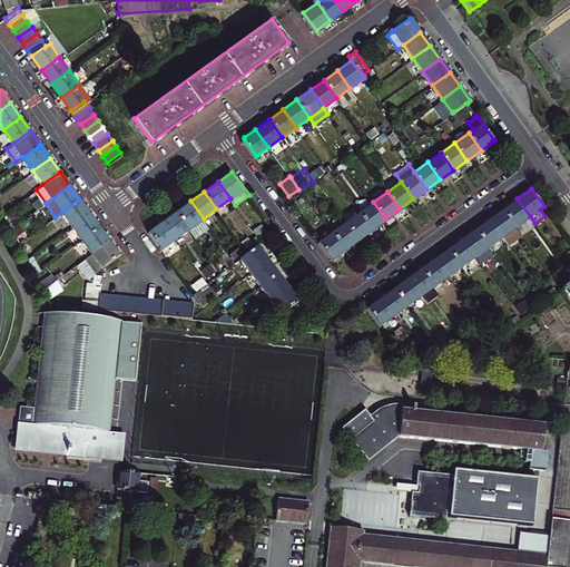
[(503,208),(516,226),(530,216),(517,198),(503,208)]
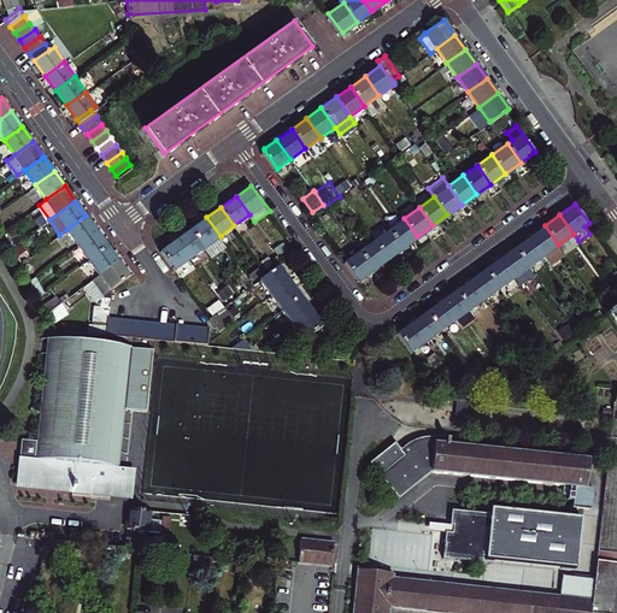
[(78,243),(97,230),(86,216),(68,229),(78,243)]
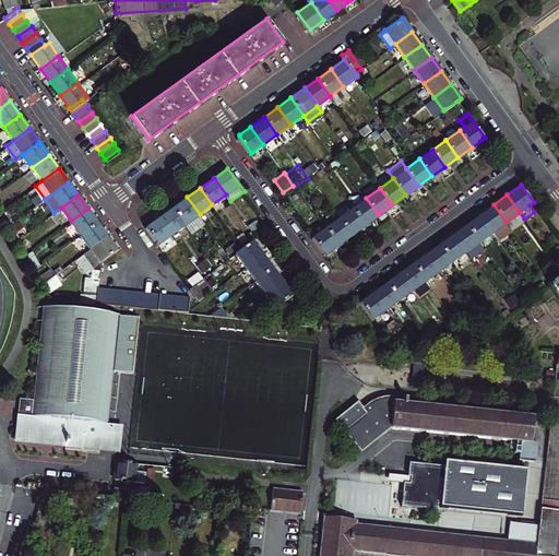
[(186,224),(200,214),(187,197),(174,206),(186,224)]
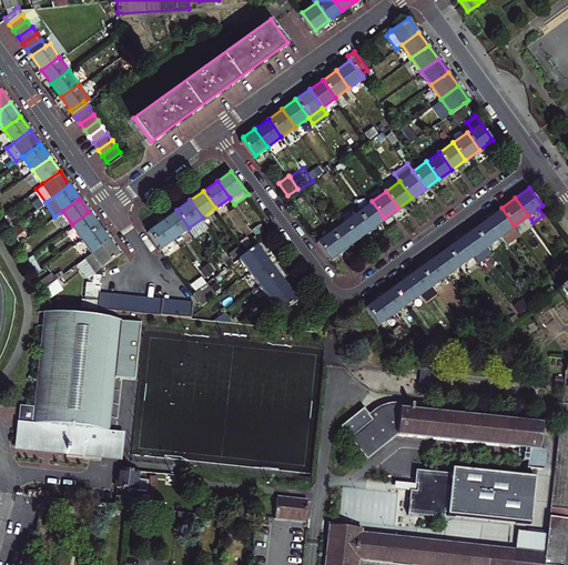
[(358,210),(372,228),(384,218),(372,201),(358,210)]
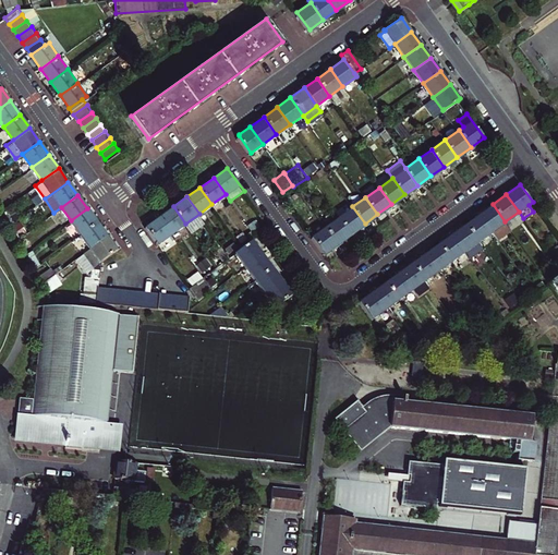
[(480,214),(492,231),(505,221),(493,204),(480,214)]
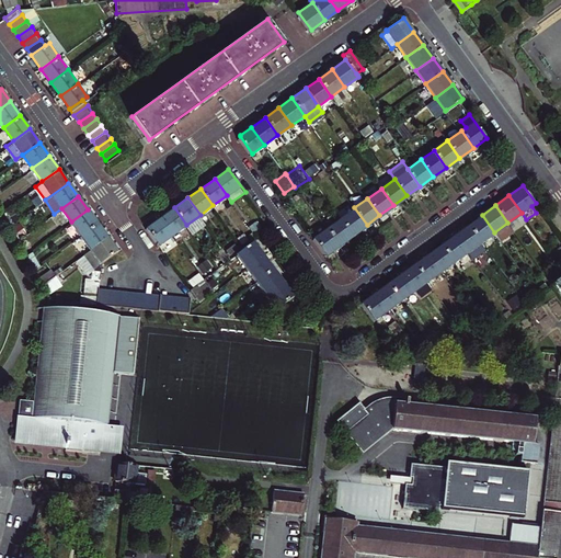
[(161,217),(173,235),(186,225),(174,207),(161,217)]
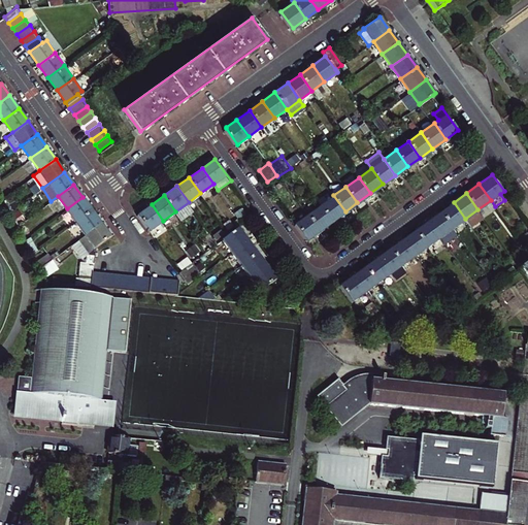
[(321,204),(332,221),(345,211),(333,195),(321,204)]
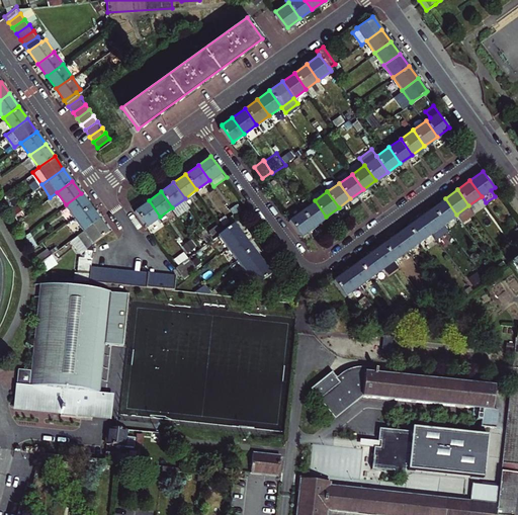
[(74,217),(89,205),(81,193),(66,204),(74,217)]
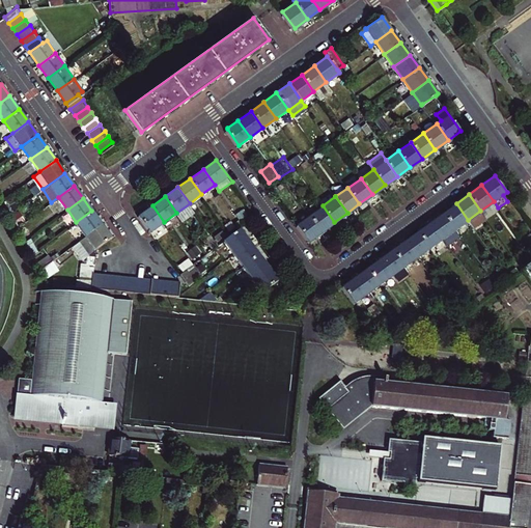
[(190,203),(176,213),(183,220),(195,211),(190,203)]
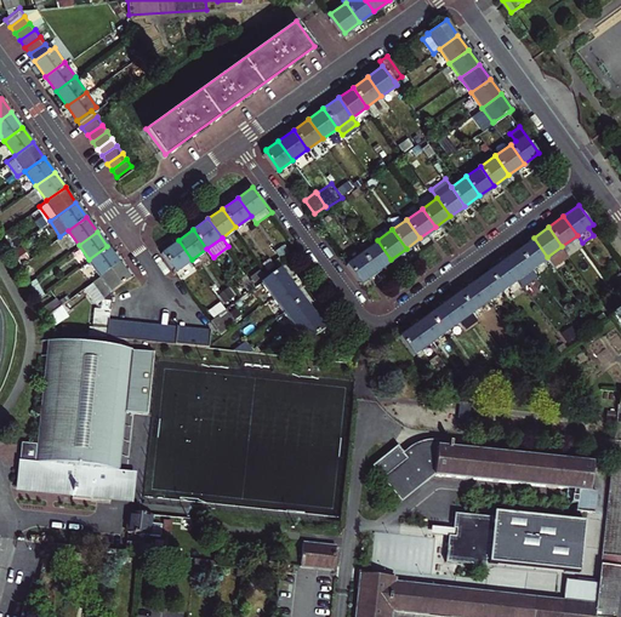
[(519,249),(534,267),(547,257),(534,238),(519,249)]
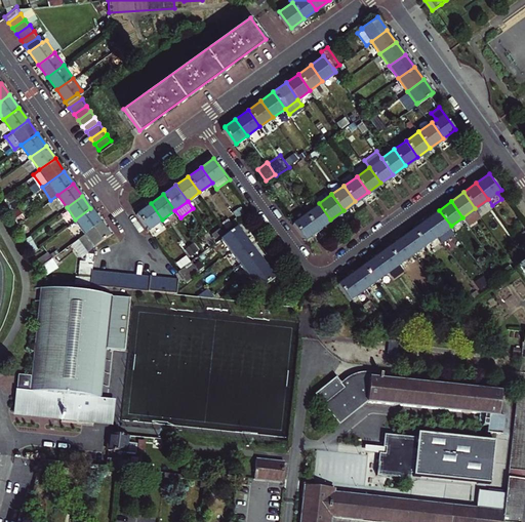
[(149,229),(162,219),(151,203),(137,212),(149,229)]
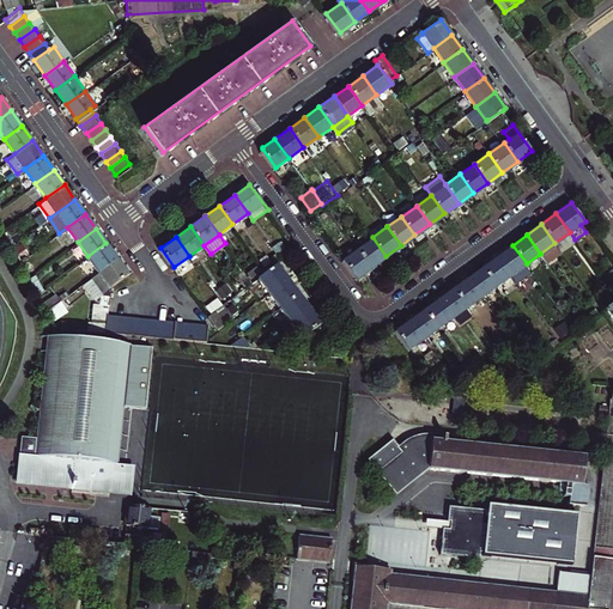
[(358,248),(371,266),(386,256),(372,237),(358,248)]
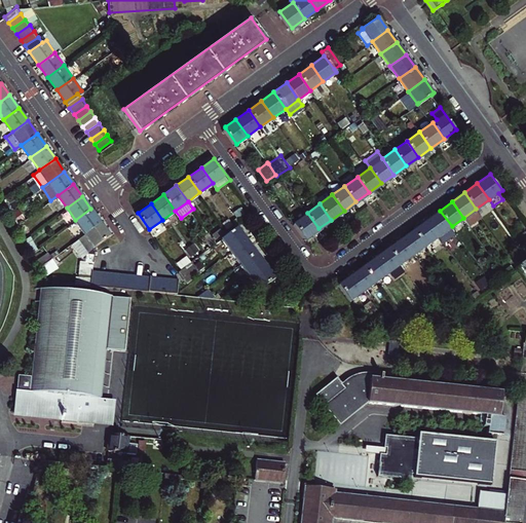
[(84,232),(100,221),(90,209),(75,220),(84,232)]
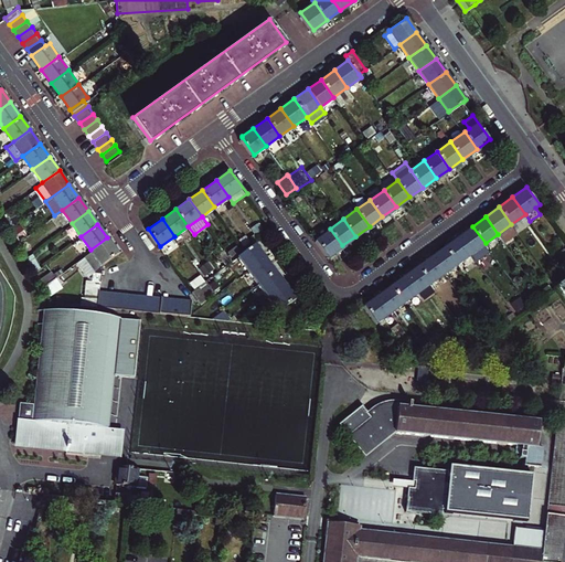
[(459,235),(471,253),(486,243),(472,226),(459,235)]
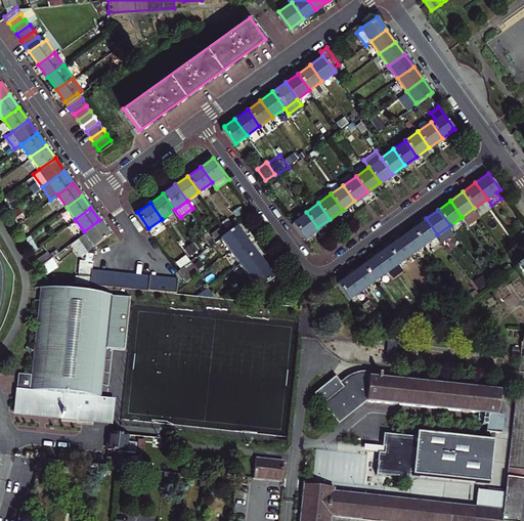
[(306,212),(293,221),(305,237),(317,227),(306,212)]
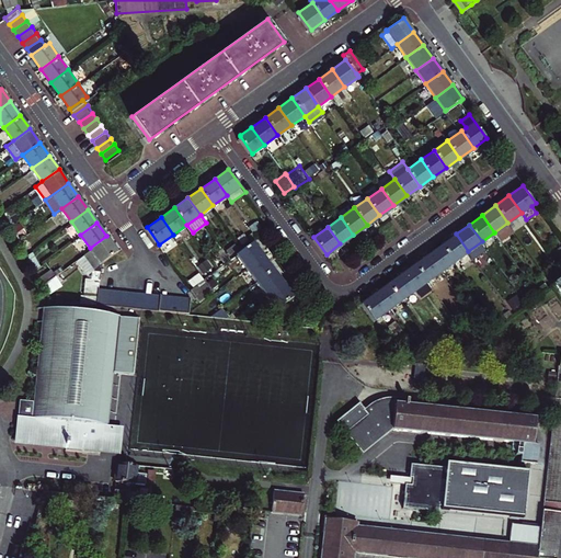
[(443,243),(455,261),(468,251),(456,234),(443,243)]
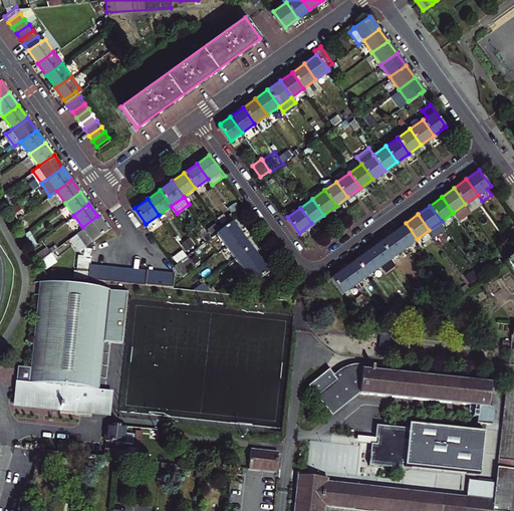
[(159,215),(146,224),(150,229),(163,220),(159,215)]
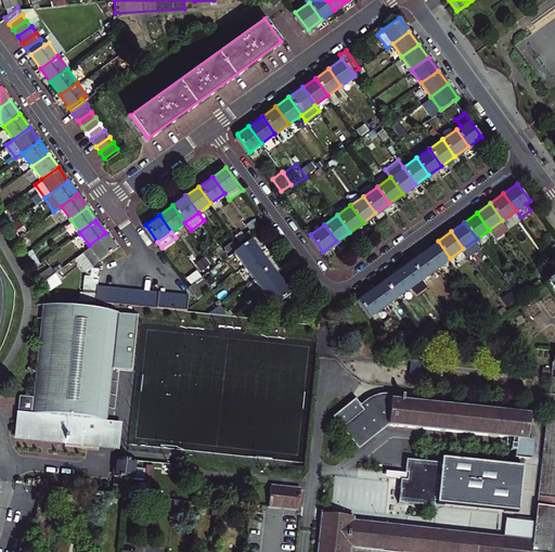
[(115,247),(105,233),(89,245),(99,259),(115,247)]
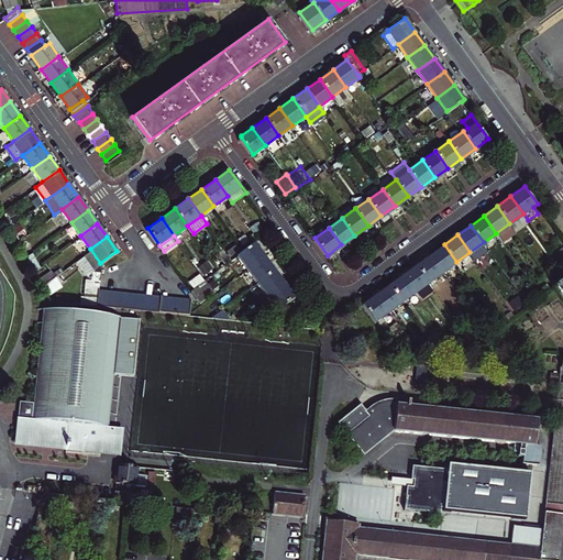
[(254,241),(244,249),(238,254),(247,267),(265,255),(254,241)]
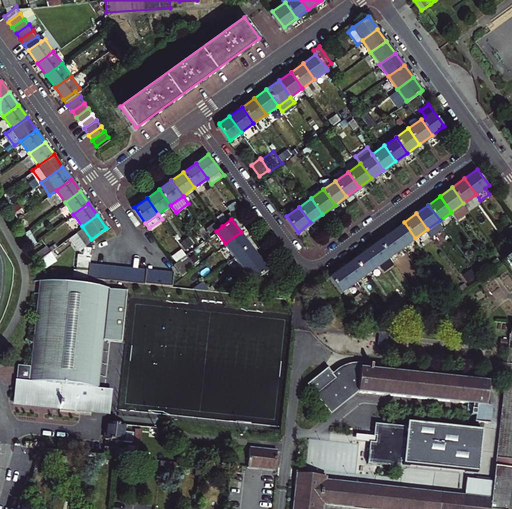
[(391,231),(403,247),(415,238),(404,222),(391,231)]
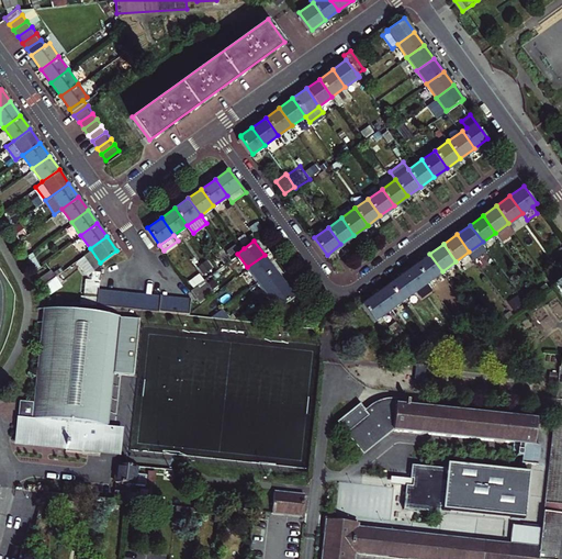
[(429,281),(442,271),(429,254),(416,264),(429,281)]
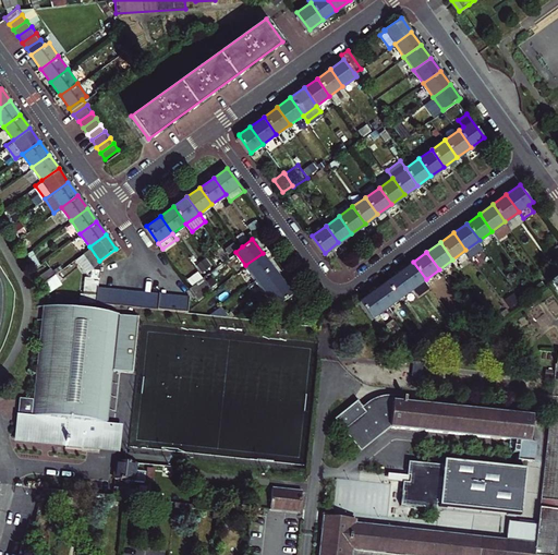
[(263,253),(245,265),(255,279),(273,266),(263,253)]
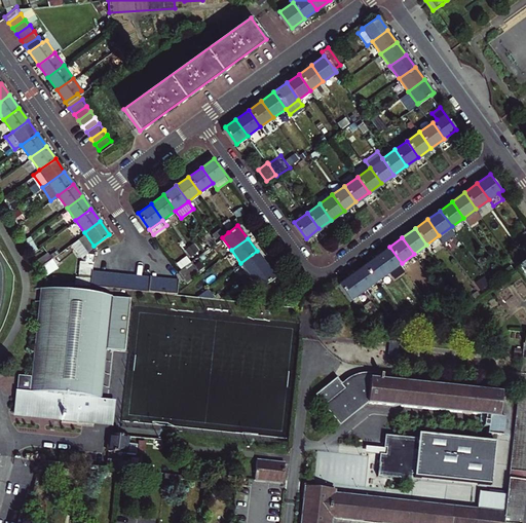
[(189,256),(181,245),(170,253),(178,264),(189,256)]
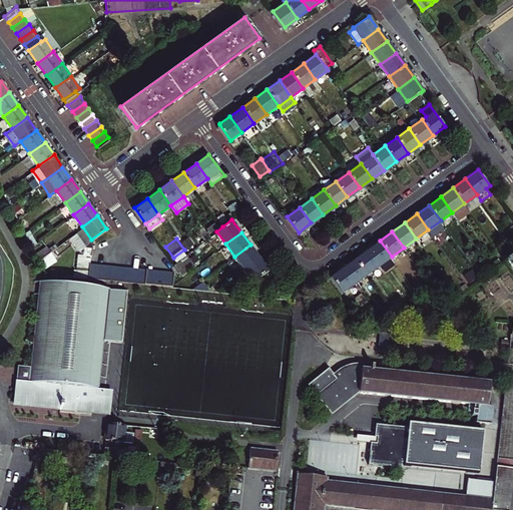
[(380,240),(368,249),(380,265),(392,257),(380,240)]
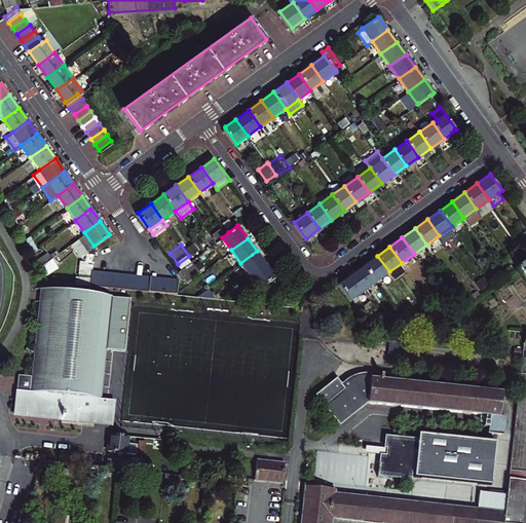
[(257,251),(240,263),(250,275),(266,264),(257,251)]
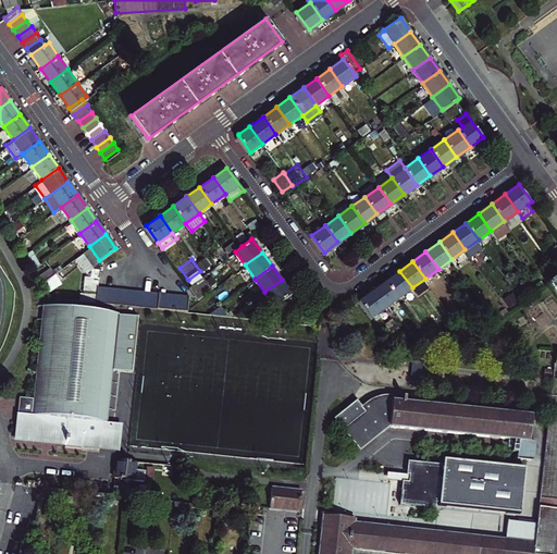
[(386,281),(398,297),(412,287),(399,271),(386,281)]
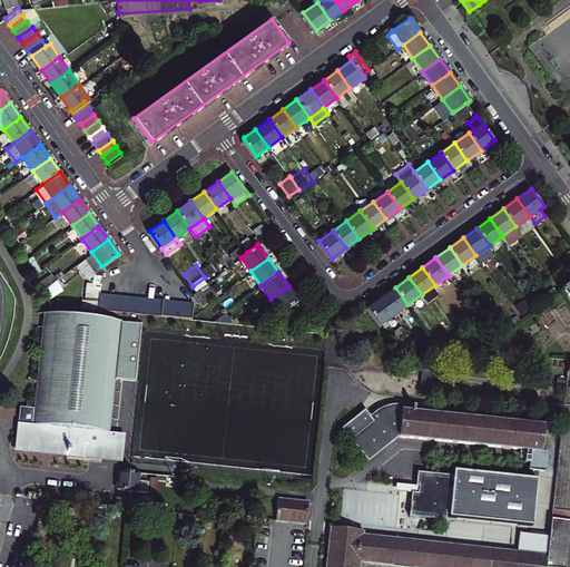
[(207,282),(194,292),(194,293),(204,306),(217,296),(207,282)]
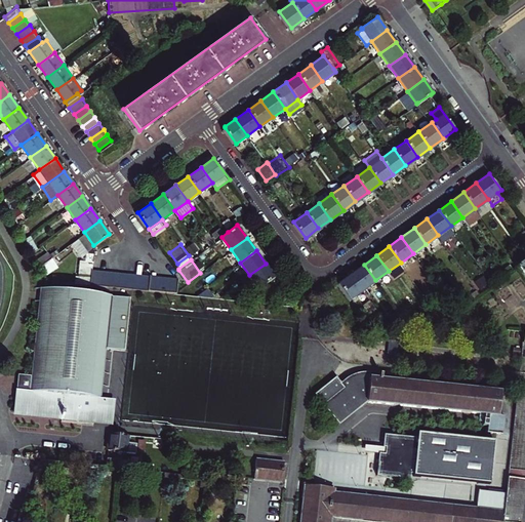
[(44,261),(39,264),(47,279),(54,275),(44,261)]
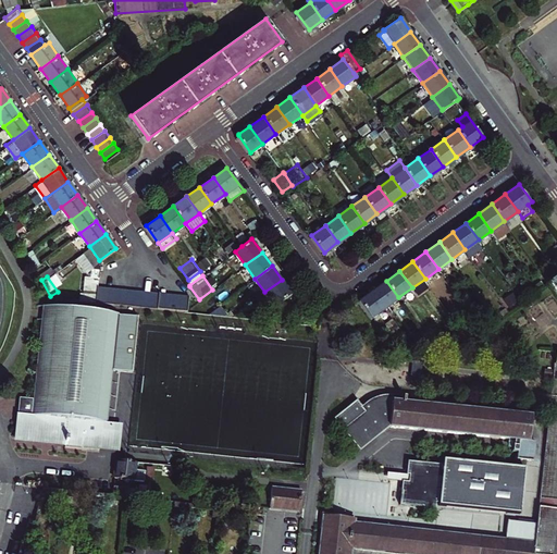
[(282,280),(264,292),(275,305),(292,293),(282,280)]
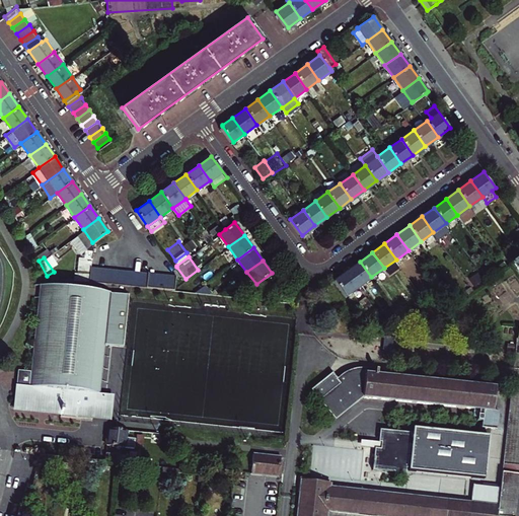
[(360,262),(348,270),(359,286),(371,277),(360,262)]
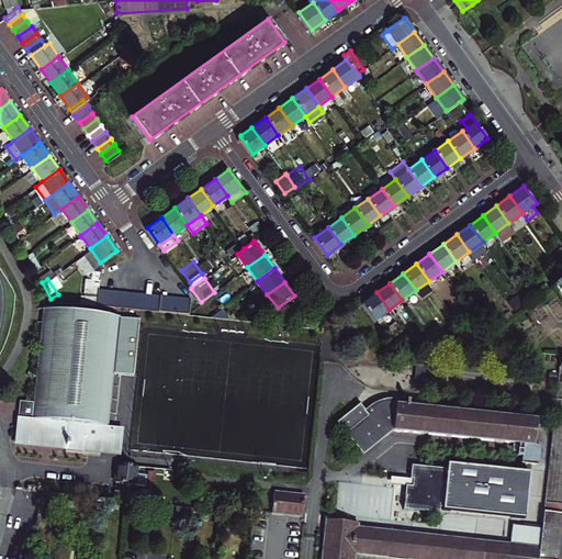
[(89,286),(87,303),(97,304),(98,287),(89,286)]
